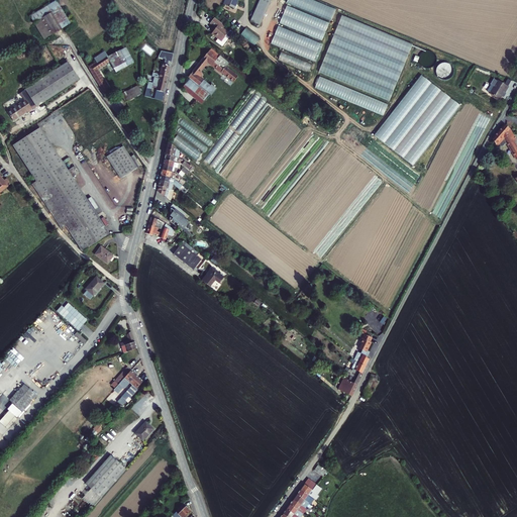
[(223,0),(220,9),(230,12),(231,9),(234,0),(223,0)]
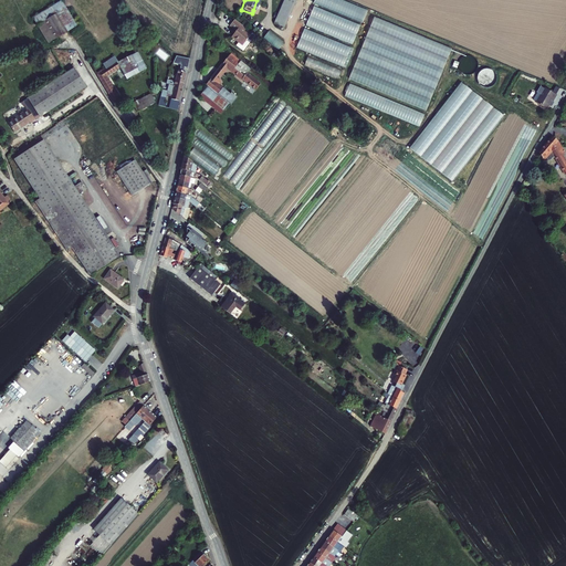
[(285,0),(276,24),(286,28),(297,0),(285,0)]
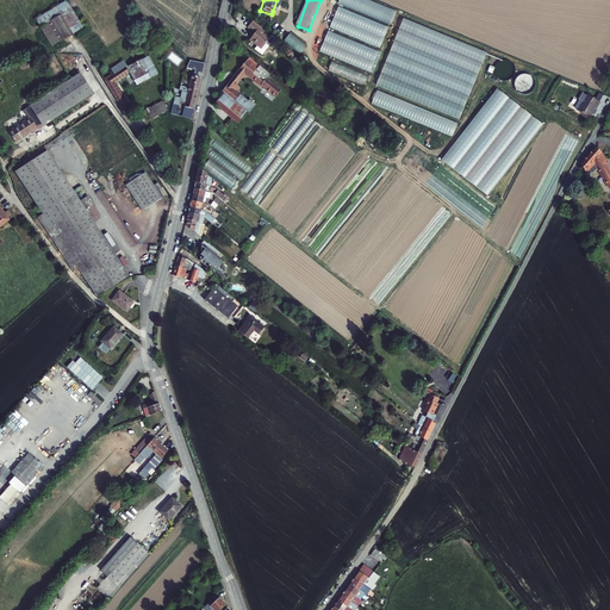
[(391,24),(397,10),(369,0),(338,0),(338,4),(391,24)]
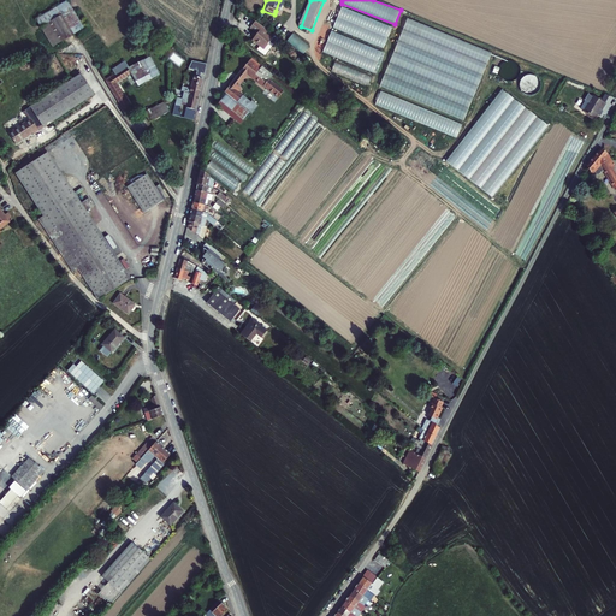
[(341,7),(332,29),(384,47),(392,25),(341,7)]
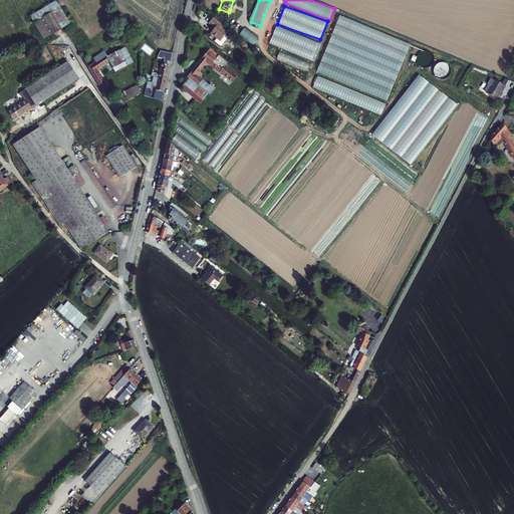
[(58,8),(55,10),(63,21),(65,26),(68,23),(58,8)]
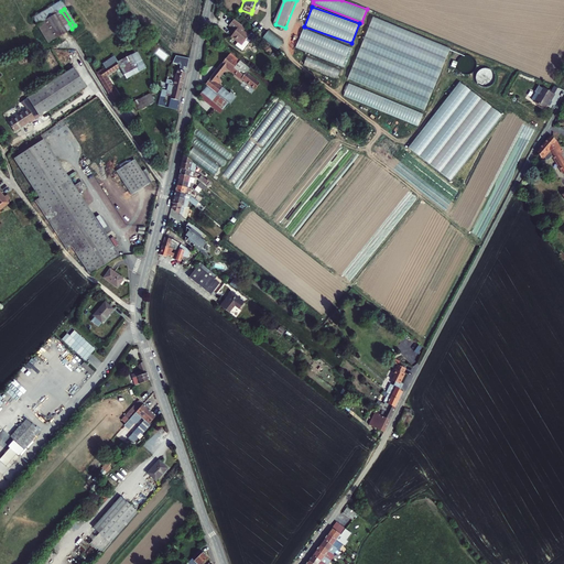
[(61,11),(56,13),(66,26),(68,31),(72,29),(69,23),(61,11)]
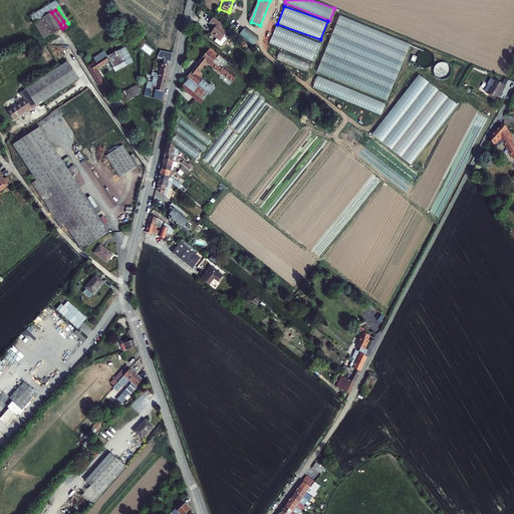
[(44,37),(60,24),(51,12),(32,25),(41,40),(44,37)]
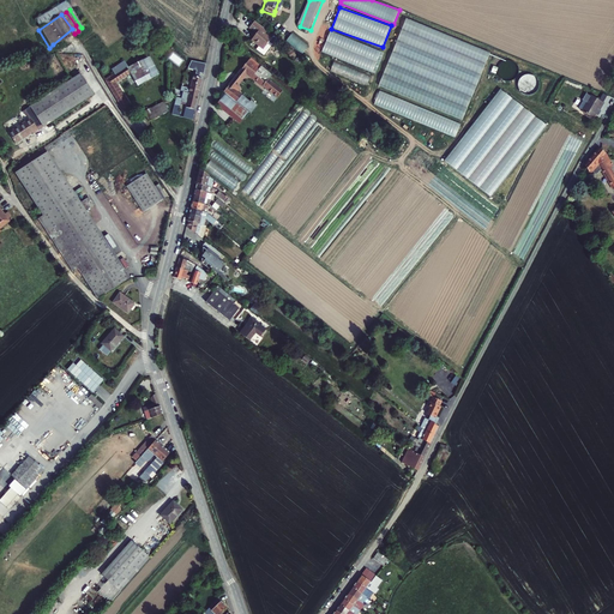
[(464,118),(489,50),(404,19),(379,88),(464,118)]
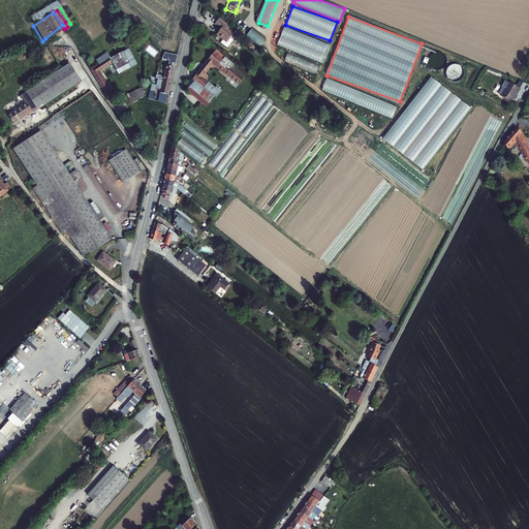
[(224,39),(221,44),(227,50),(235,42),(231,39),(236,35),(229,30),(232,26),(220,18),(216,23),(222,28),(218,34),(224,39)]
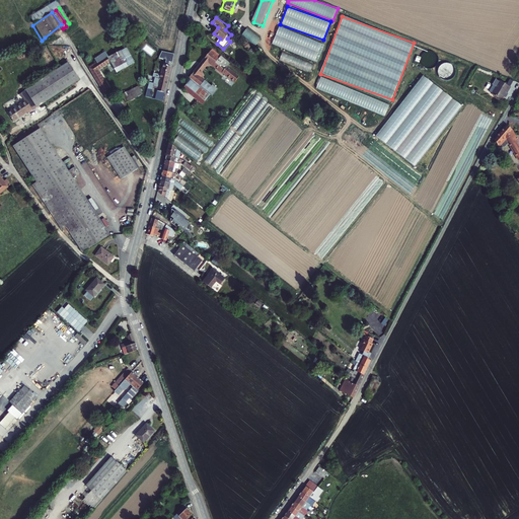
[(63,28),(61,24),(45,38),(46,40),(63,28)]
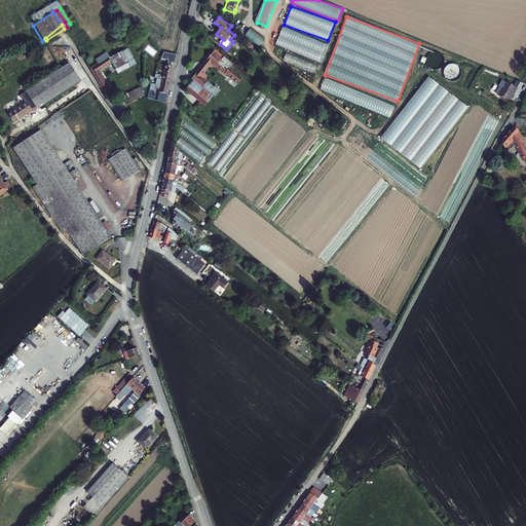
[(282,27),(275,45),(320,61),(326,42),(282,27)]
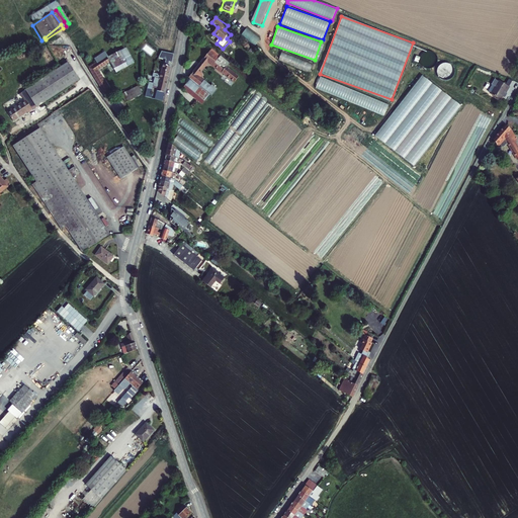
[(256,45),(260,36),(245,28),(241,35),(256,45)]
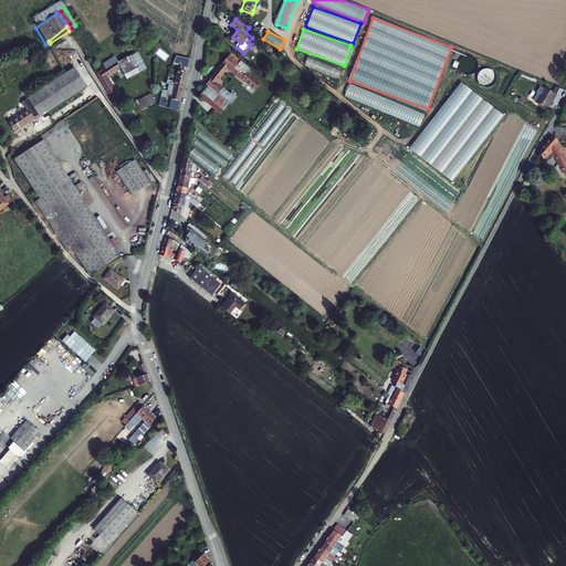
[(245,72),(249,66),(230,53),(207,83),(208,85),(229,102),(232,103),(239,95),(233,92),(231,94),(219,84),(221,80),(218,77),(226,69),(254,91),(260,83),(245,72)]
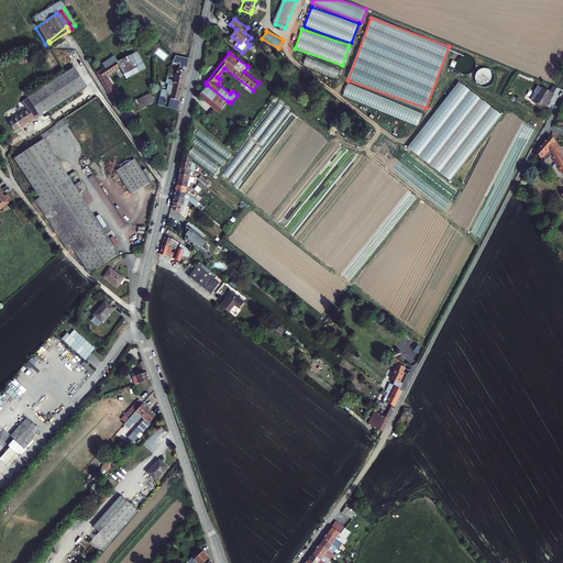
[(145,74),(136,55),(118,64),(114,59),(103,66),(105,69),(97,76),(113,103),(118,101),(106,79),(120,72),(127,83),(145,74)]
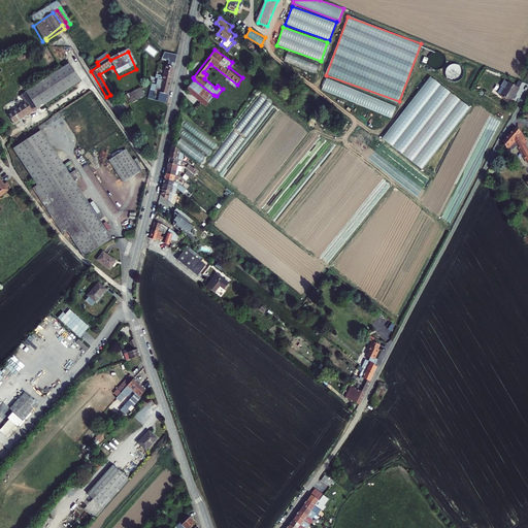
[(284,62),(316,73),(319,64),(287,53),(284,62)]
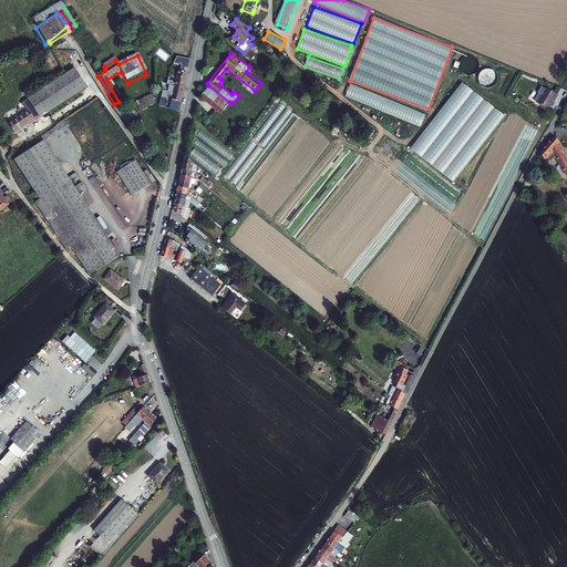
[(186,70),(188,60),(176,59),(172,65),(181,68),(179,73),(178,72),(174,84),(167,82),(165,86),(168,88),(166,94),(162,93),(156,109),(163,111),(165,106),(163,105),(165,99),(169,101),(168,105),(174,106),(175,104),(177,104),(181,92),(185,74),(182,73),(183,69),(186,70)]
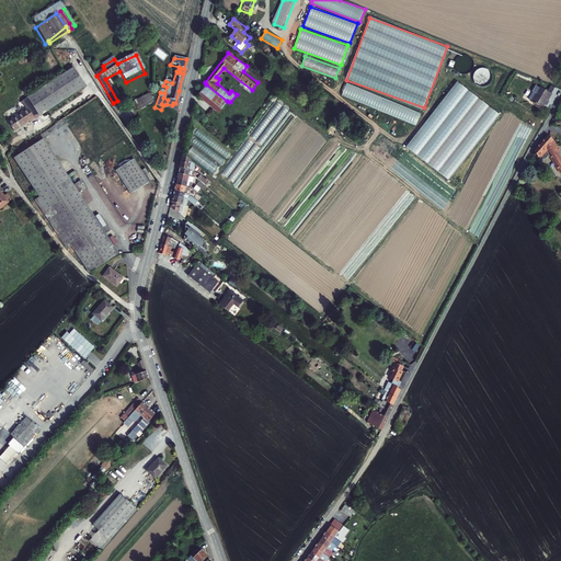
[(487,77),(492,80),(496,70),(492,68),(487,77)]
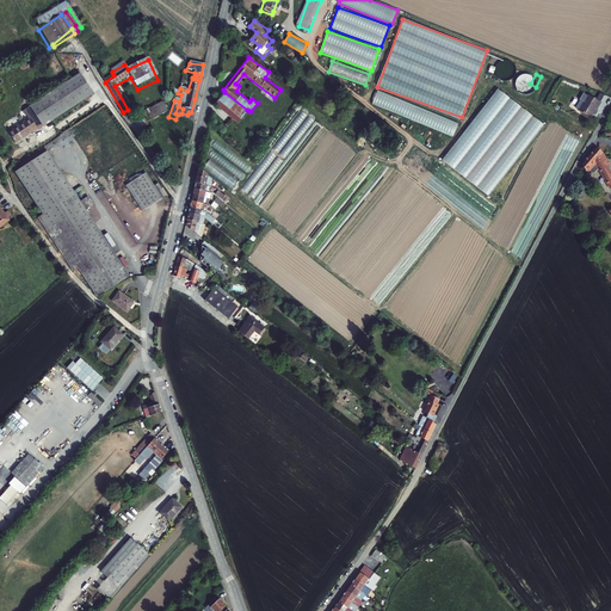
[(92,97),(80,76),(29,106),(42,127),(92,97)]
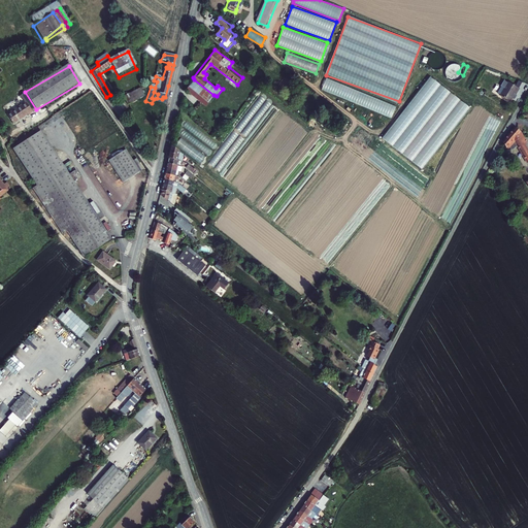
[(326,78),(322,90),(357,102),(361,91),(326,78)]
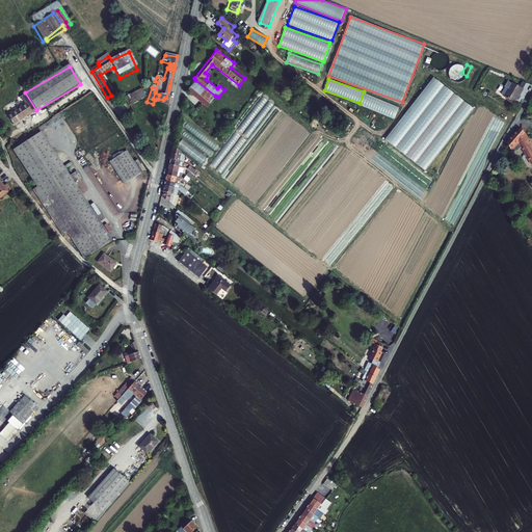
[(215,96),(195,80),(187,90),(208,106),(215,96)]
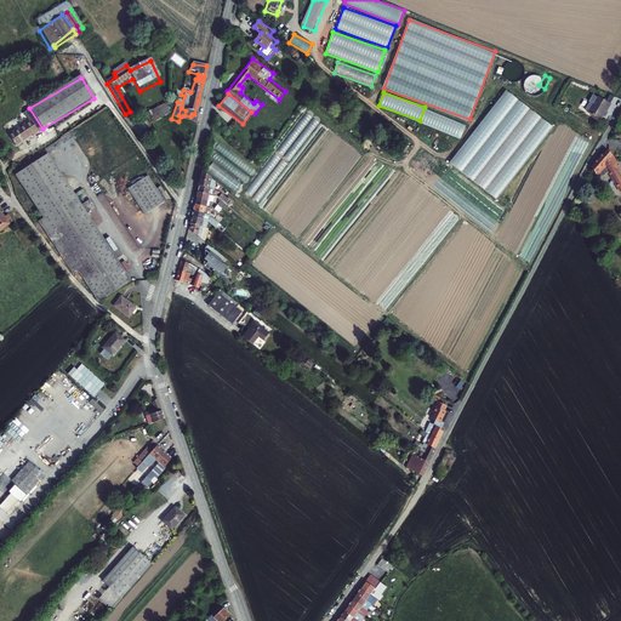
[(586,100),(582,108),(597,117),(602,108),(604,109),(608,101),(594,93),(590,102),(586,100)]
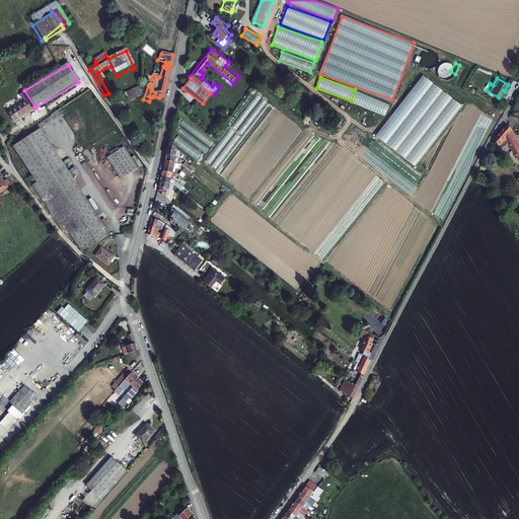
[(140,97),(136,89),(119,97),(123,105),(140,97)]
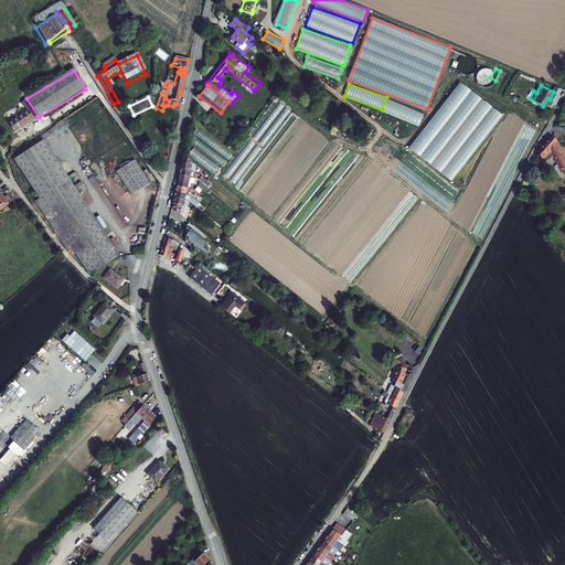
[(33,121),(27,110),(7,123),(13,132),(28,124),(28,125),(33,121)]
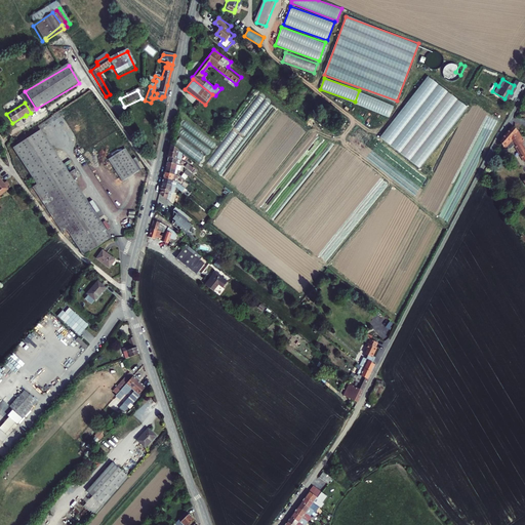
[(384,108),(382,111),(387,112),(386,114),(382,113),(382,115),(390,117),(393,105),(388,104),(387,109),(384,108)]
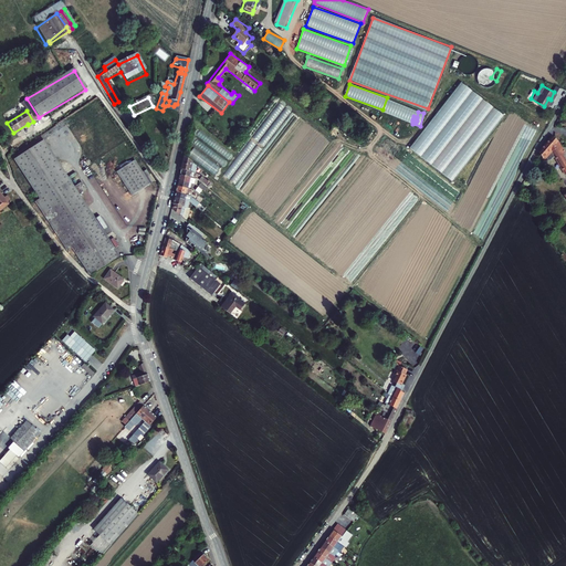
[(216,175),(231,154),(205,134),(200,140),(207,145),(201,153),(198,150),(198,152),(194,148),(188,155),(216,175)]
